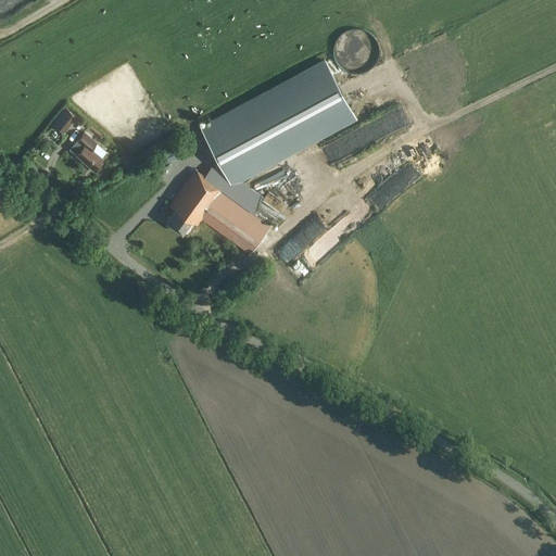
[(335,47),(333,51),(335,55),(336,60),(338,64),(341,67),(344,70),(348,72),(352,73),(356,74),(361,73),(365,72),(369,70),(373,67),(376,64),(377,60),(379,55),(379,51),(379,47),(378,43),(376,39),(374,36),(370,33),(367,30),(363,29),(358,28),(354,28),(351,29),(346,30),(343,33),(340,36),(338,39),(336,43),(335,47)]
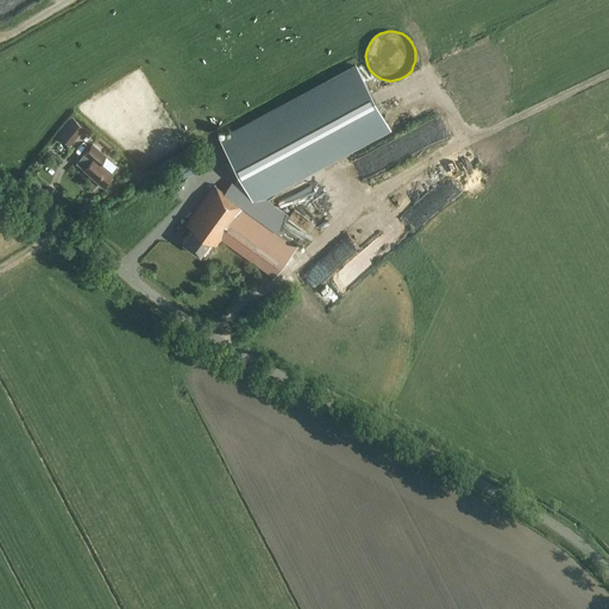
[(255,263),(274,277),(297,245),(277,231),(288,215),(265,200),(391,133),(355,66),(220,139),(240,177),(227,195),(213,186),(186,224),(192,228),(182,242),(200,255),(209,242),(215,245),(220,239),(255,263)]
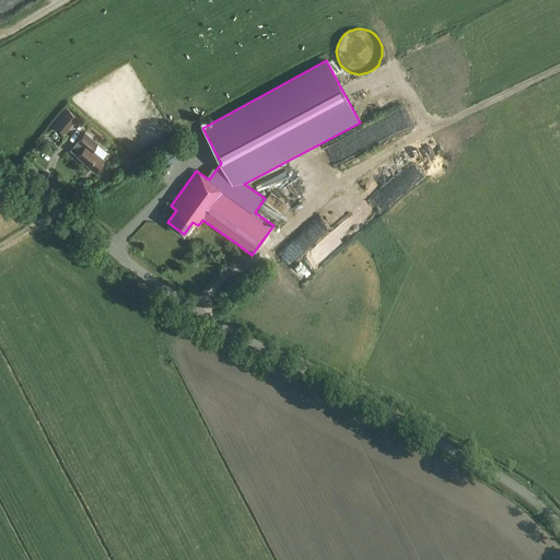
[(66,107),(53,124),(62,132),(76,116),(66,107)]
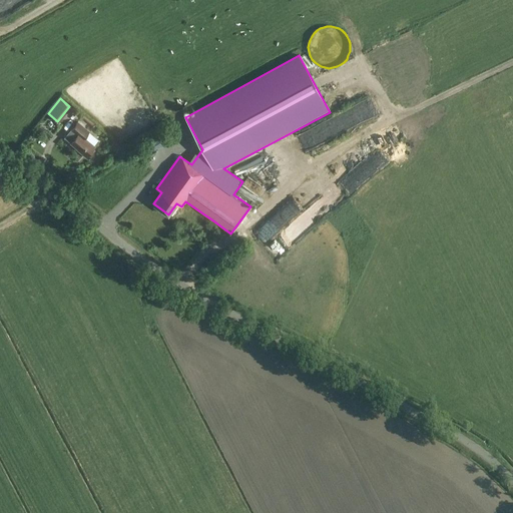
[(80,151),(80,152),(87,157),(92,151),(90,149),(94,145),(83,136),(88,130),(77,121),(68,131),(74,136),(69,142),(80,151)]
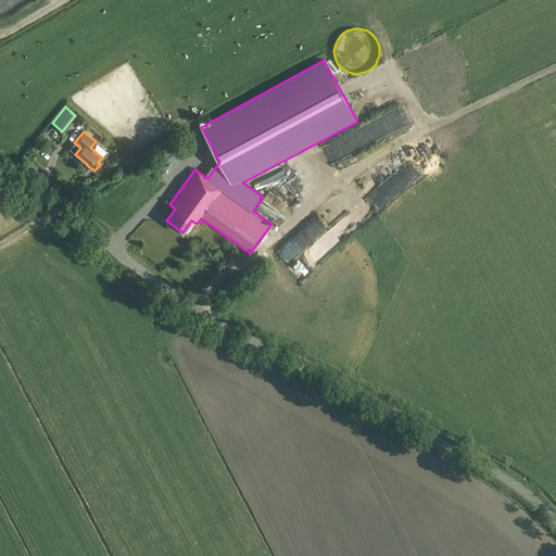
[(405,174),(371,196),(378,205),(374,207),(376,212),(414,188),(405,174)]
